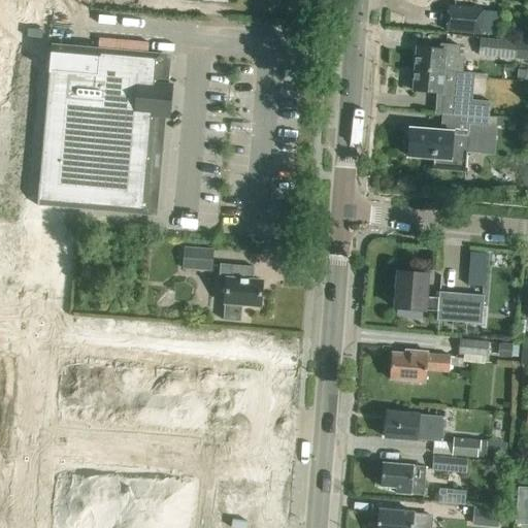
[(448,6),(446,33),(479,36),(482,9),(448,6)]
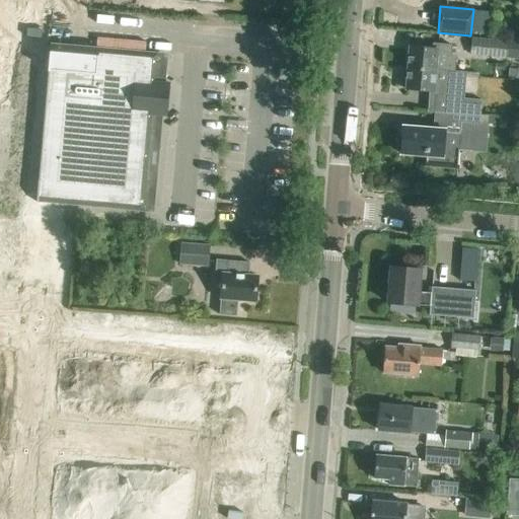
[(81,30),(81,41),(131,41),(131,30),(81,30)]
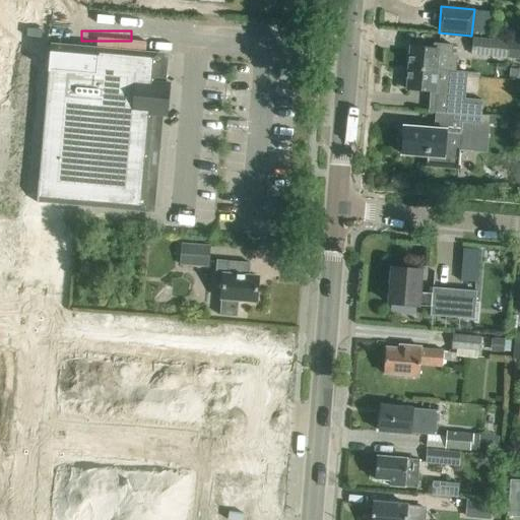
[(508,60),(510,43),(472,39),(470,57),(508,60)]
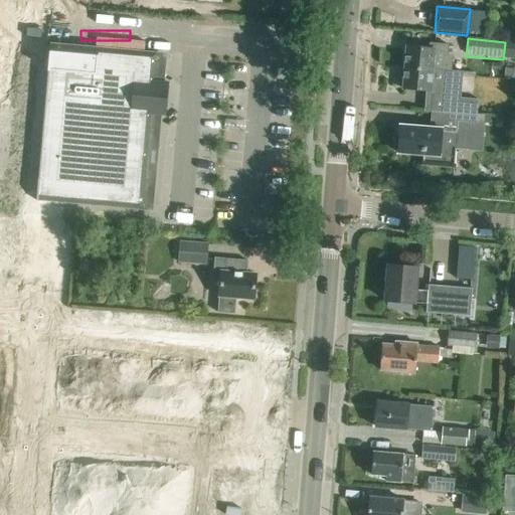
[(160,53),(49,44),(35,201),(146,211),(155,112),(159,112),(161,87),(157,86),(160,53)]
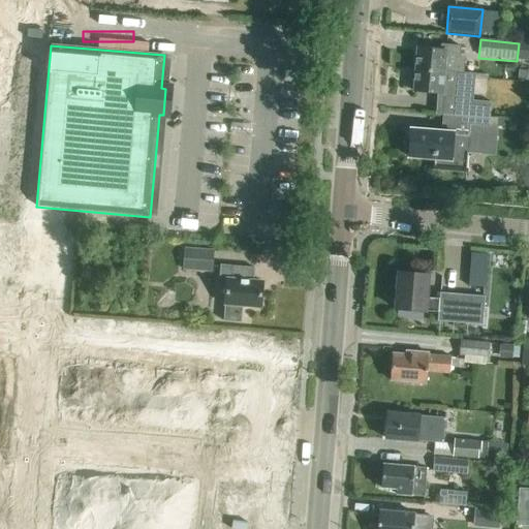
[(416,48),(415,70),(444,72),(463,73),(464,61),(459,60),(460,47),(441,45),(440,50),(416,48)]
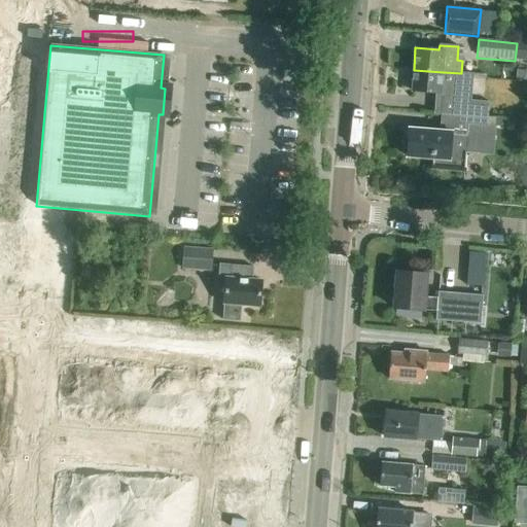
[(443,72),(414,70),(412,92),(435,94),(433,114),(441,115),(441,121),(487,125),(489,102),(470,101),(472,74),(461,73),(443,72)]
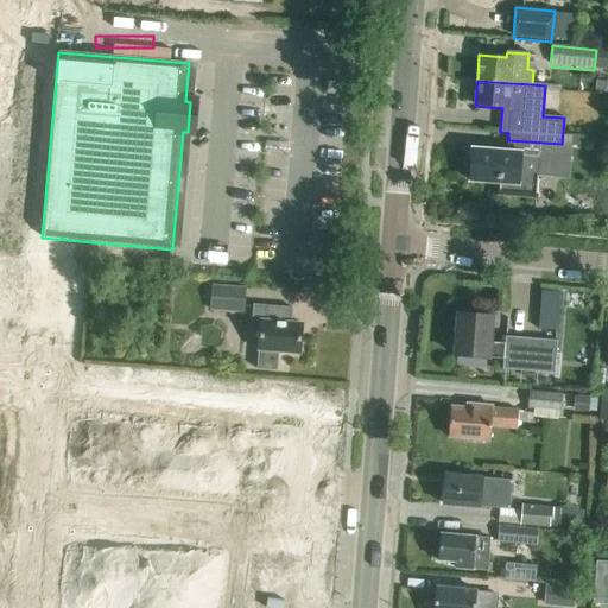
[(607,81),(595,81),(595,93),(607,93),(607,81)]
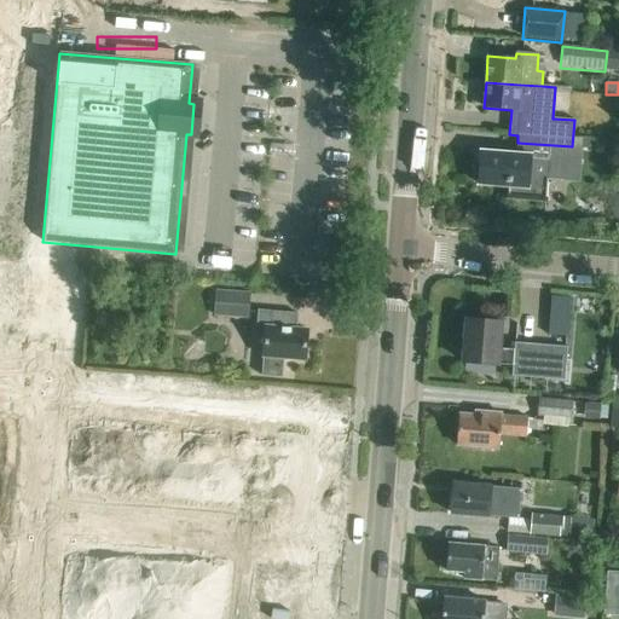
[(518,143),(516,155),(480,151),(478,184),(508,186),(507,198),(545,202),(547,180),(561,181),(563,149),(572,150),(572,146),(518,143)]
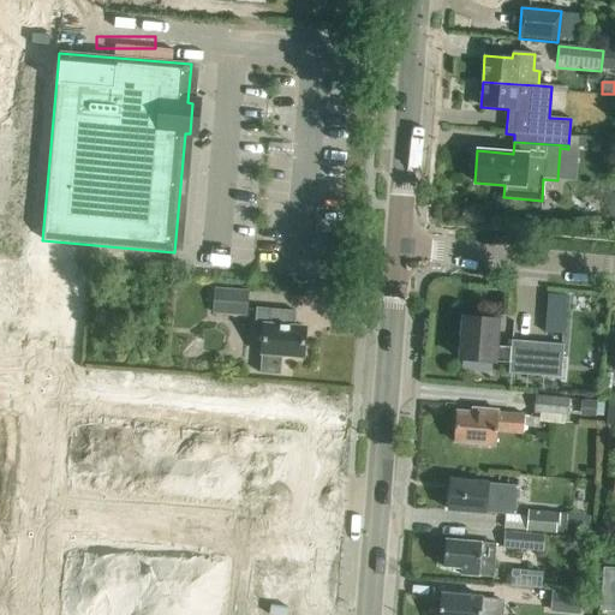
[(212,316),(246,318),(248,291),(213,290),(212,316)]
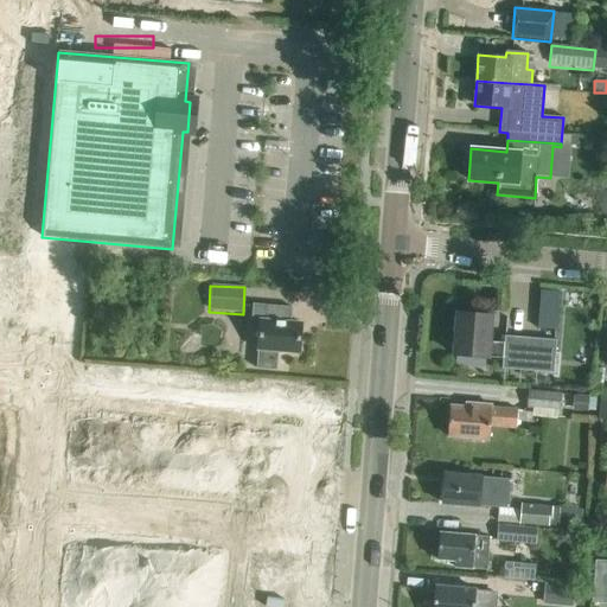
[(556,331),(560,293),(540,291),(537,328),(556,331)]
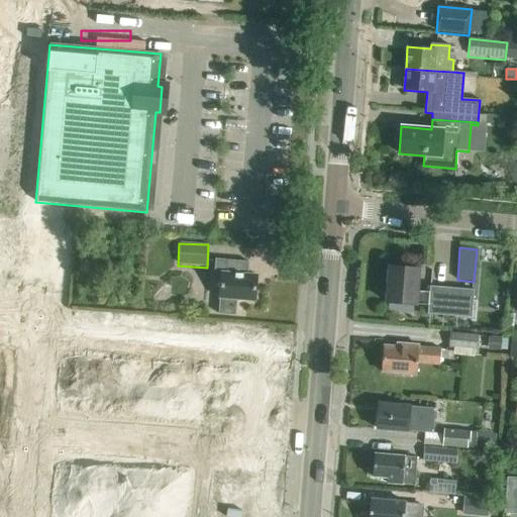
[(248,263),(215,260),(214,273),(222,273),(218,314),(235,316),(236,300),(253,301),(255,276),(247,275),(248,263)]
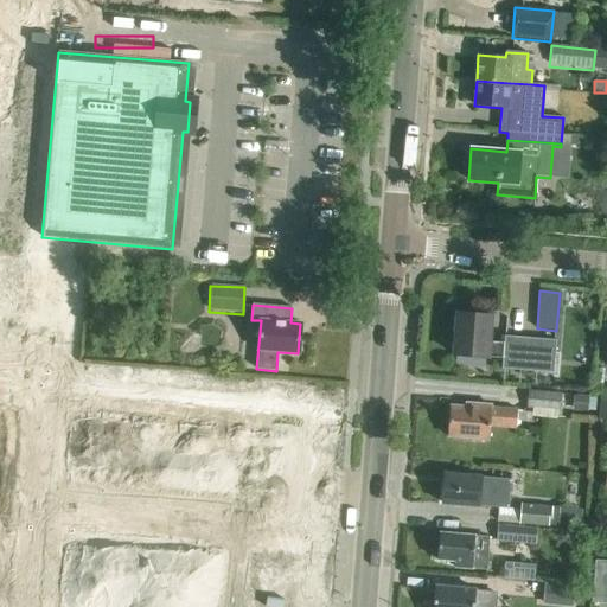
[(505,337),(504,344),(489,343),(491,317),(458,313),(454,355),(487,358),(503,359),(503,368),(517,369),(519,338),(505,337)]
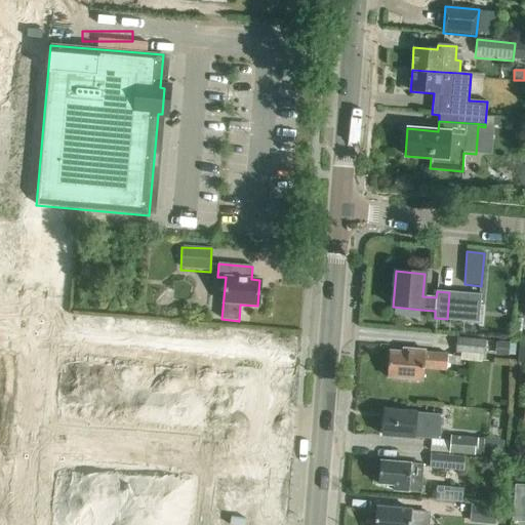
[(518,368),(519,368),(524,368),(524,336),(521,336),(522,320),(514,320),(512,340),(520,341),(518,364),(518,368)]
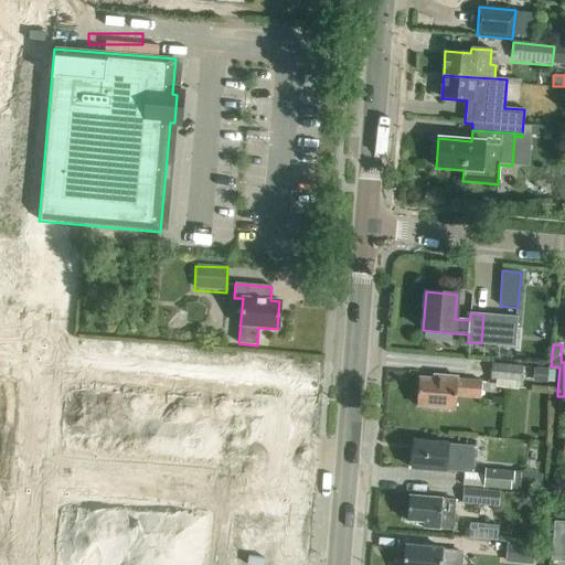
[(491,364),(490,381),(496,382),(496,390),(521,392),(522,368),(491,364)]
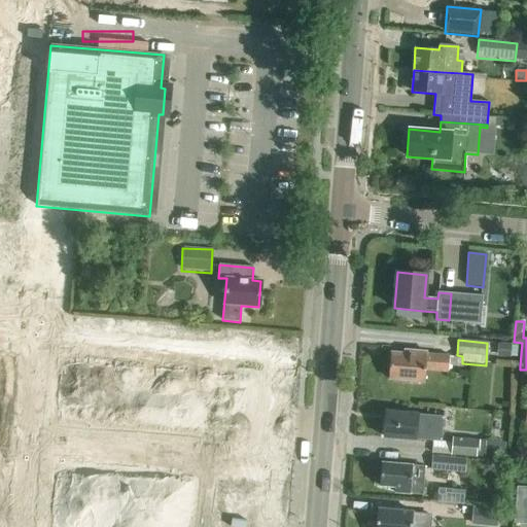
[(512,345),(497,344),(496,357),(511,358),(512,345)]
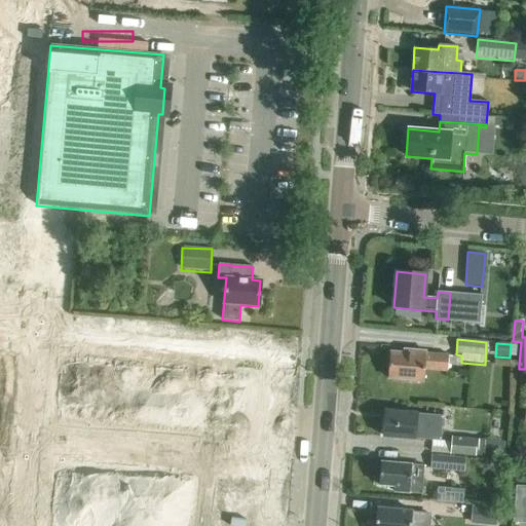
[(389,352),(387,378),(423,381),(424,370),(447,372),(448,355),(425,353),(425,352),(403,350),(403,353),(389,352)]
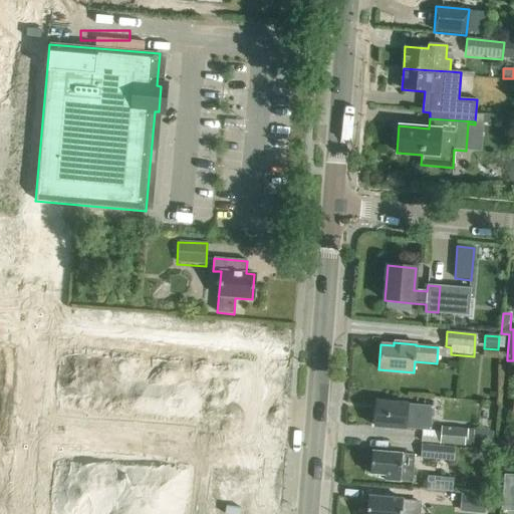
[(432,407),(407,405),(375,402),(373,427),(405,430),(405,429),(422,431),(430,432),(432,407)]
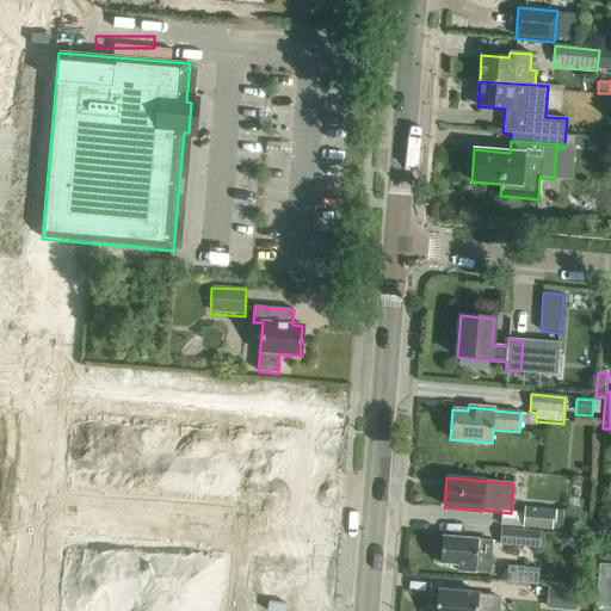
[(511,513),(501,512),(500,528),(567,532),(567,530),(587,531),(588,513),(524,508),(524,513),(511,513)]
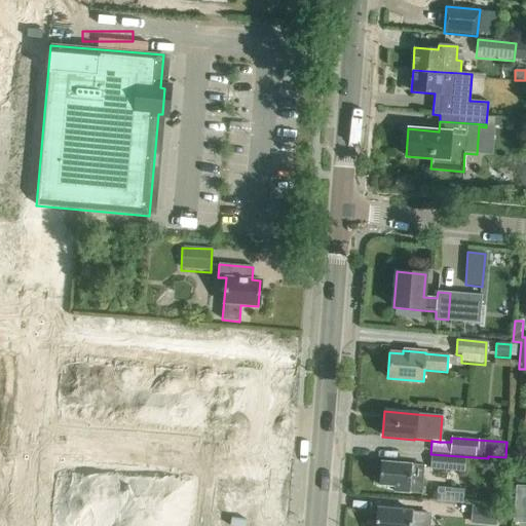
[(431,456),(429,470),(463,473),(464,459),(431,456)]
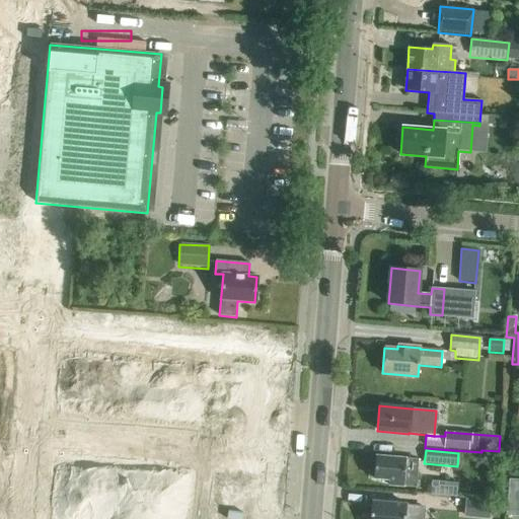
[(415,488),(418,460),(375,456),(373,478),(388,479),(388,486),(415,488)]
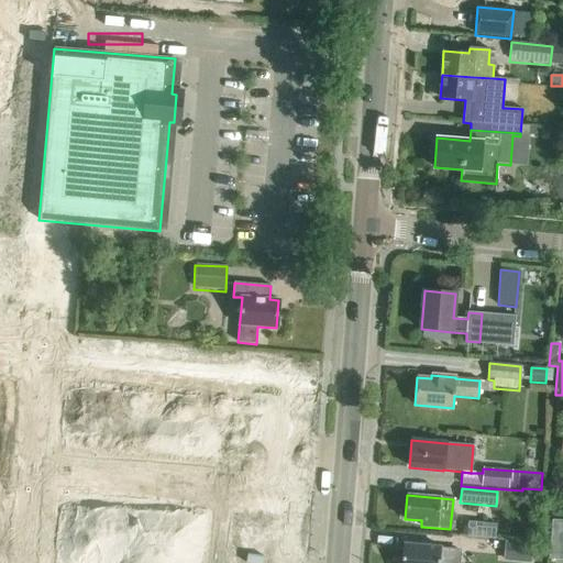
[(495,540),(497,525),(467,521),(466,537),(495,540)]
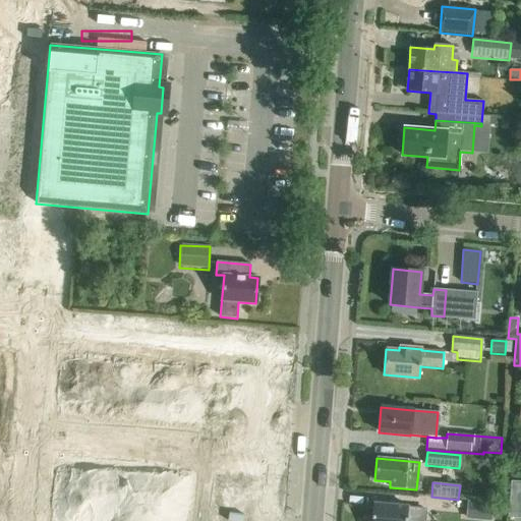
[(465,520),(473,520),(488,520),(490,503),(467,501),(465,520)]
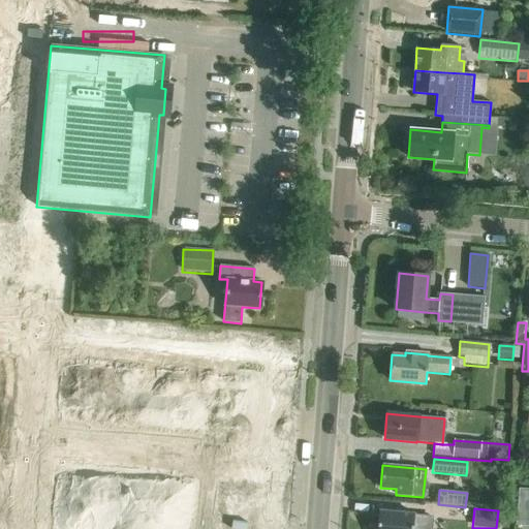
[(528,511),(518,510),(517,528),(528,528),(528,511)]
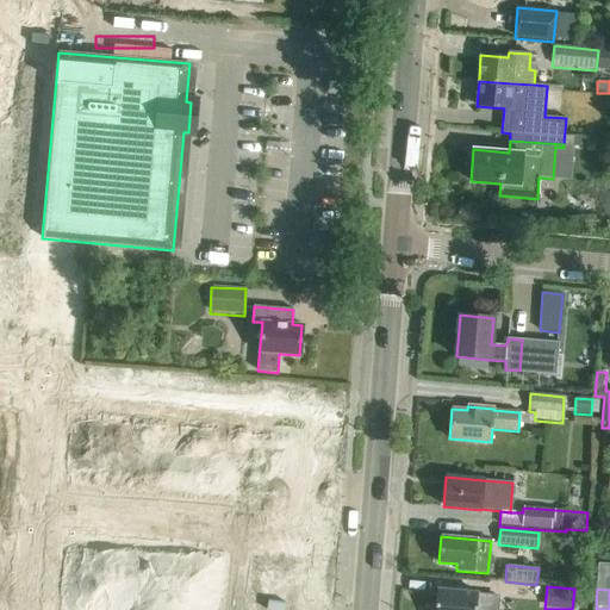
[(498,609),(499,597),(496,596),(478,595),(478,593),(437,590),(435,609),(498,609)]
